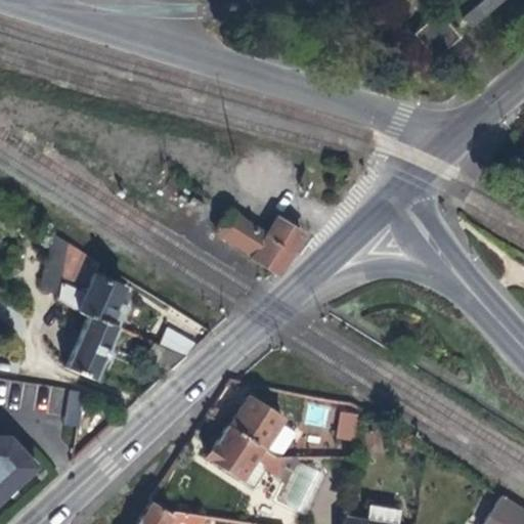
[(483,0),(463,13),(470,25),(507,0),(483,0)]
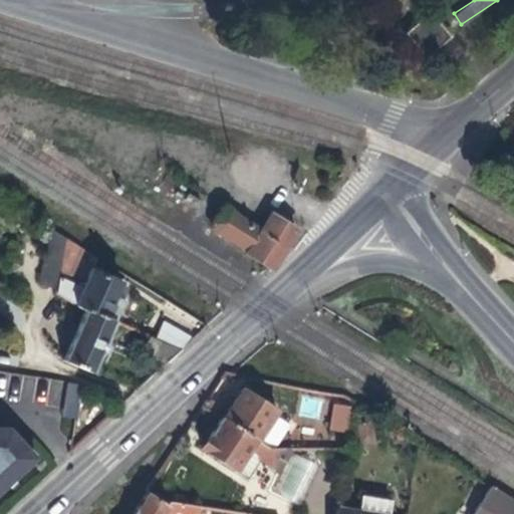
[(425,56),(445,37),(424,15),(405,33),(425,56)]
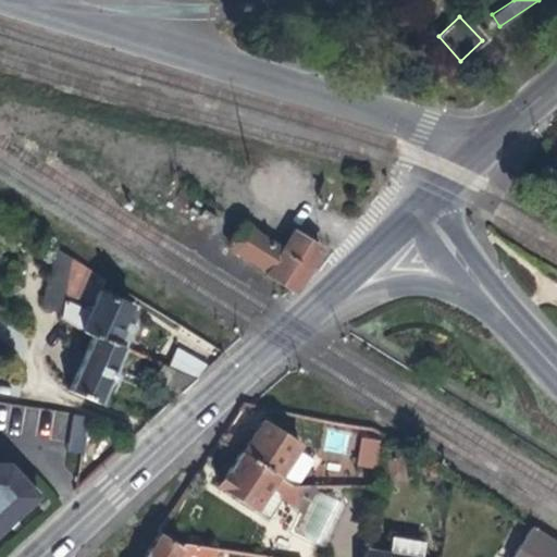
[(200,214),(214,223),(219,215),(205,207),(200,214)]
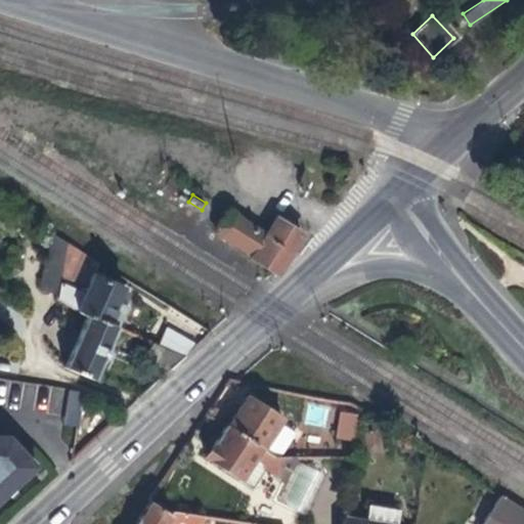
[(291,252),(303,232),(276,216),(266,232),(229,210),(216,232),(252,255),(251,257),(278,273),(291,252)]
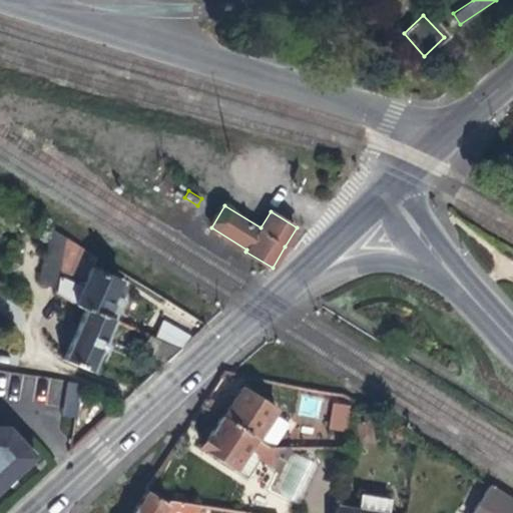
[(44,260),(61,264),(65,235),(49,226),(44,260)]
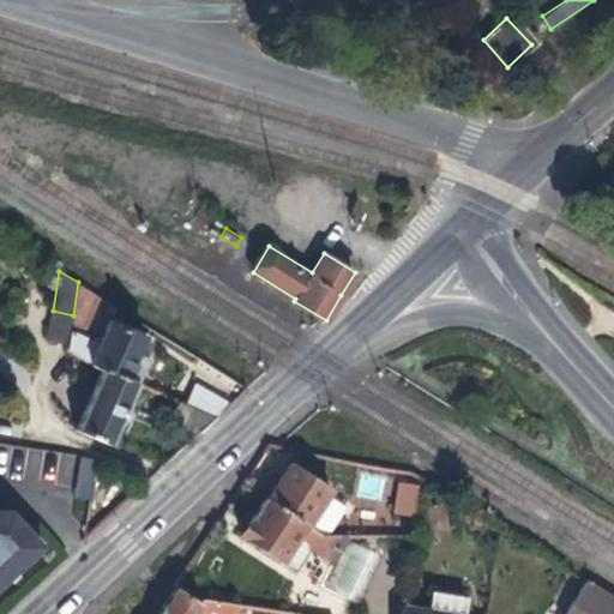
[(98,294),(78,282),(73,315),(67,348),(101,367),(136,381),(146,359),(136,353),(138,348),(144,336),(107,319),(96,339),(92,337),(98,294)]
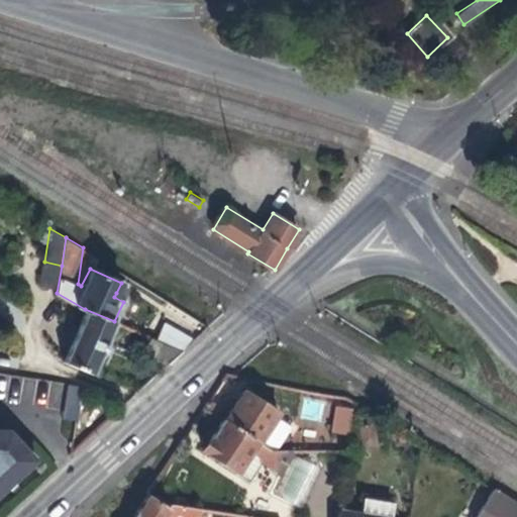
[(102,348),(114,321),(85,309),(63,360),(64,362),(91,374),(102,348)]
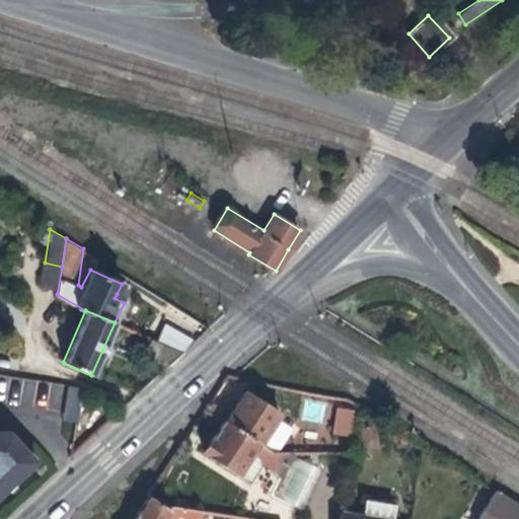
[(165,326),(158,342),(184,352),(197,341),(165,326)]
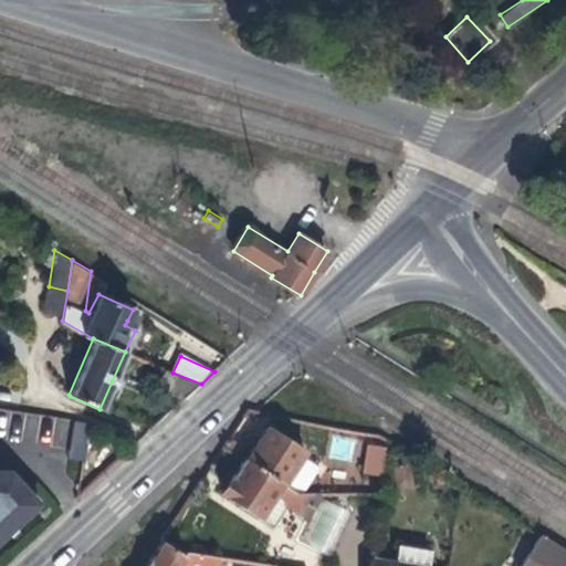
[(157,388),(182,401),(201,384),(173,373),(165,369),(157,388)]
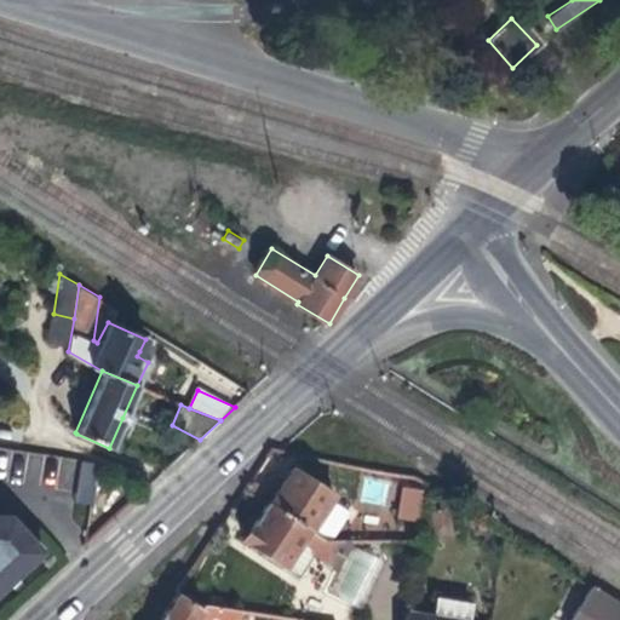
[(90,505),(96,464),(80,461),(74,503),(90,505)]
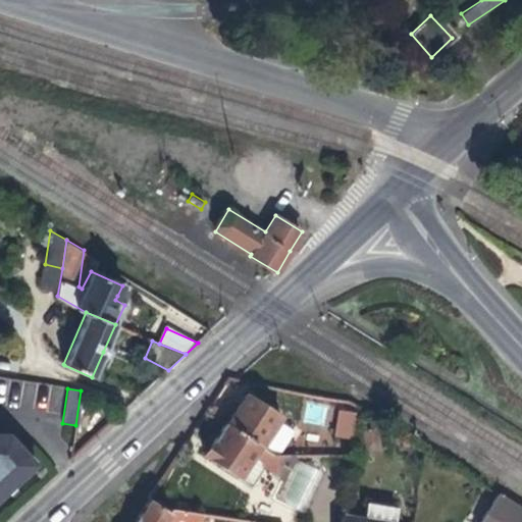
[(238,406),(224,424),(273,458),(293,431),(279,422),(282,418),(248,392),(238,406)]
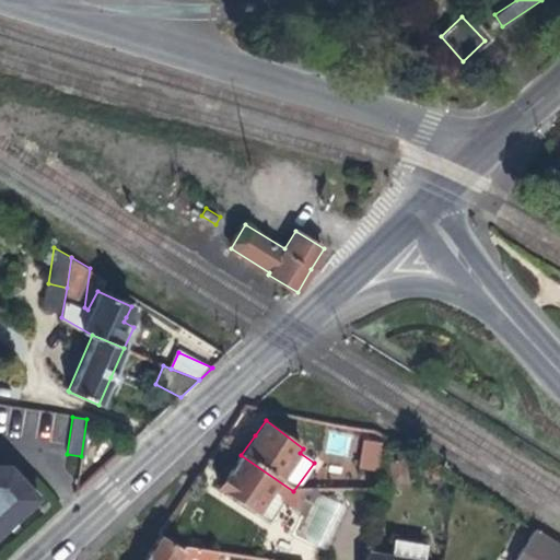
[(378,470),(382,441),(362,439),(359,468),(378,470)]
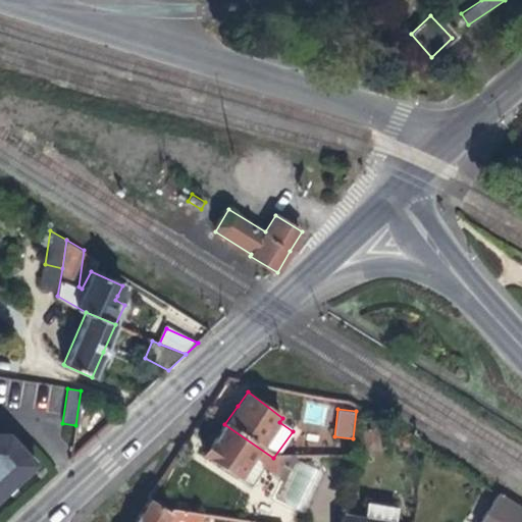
[(276,461),(273,458),(224,424),(223,423),(206,447),(202,453),(241,480),(242,477),(252,484),(264,468),(285,482),(303,458),(276,461)]
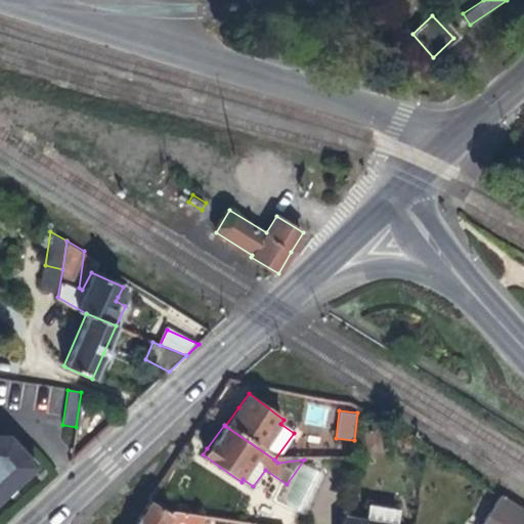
[(0,495),(35,467),(12,442),(6,439),(1,436),(0,436),(0,495)]
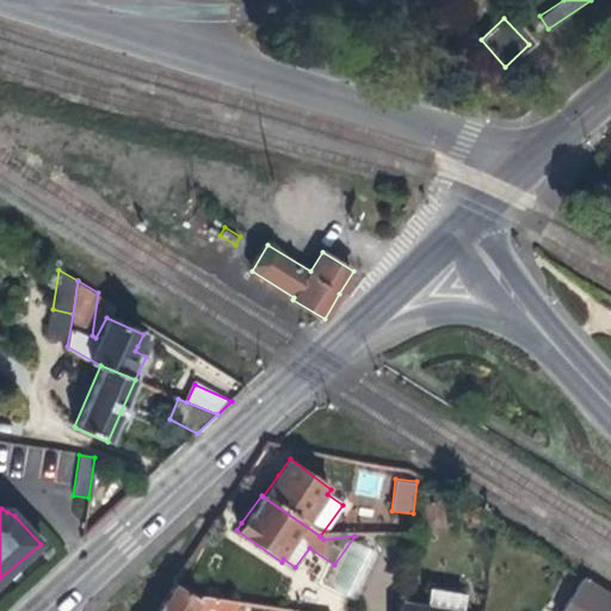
[(610,610),(610,594),(582,576),(561,610),(610,610)]
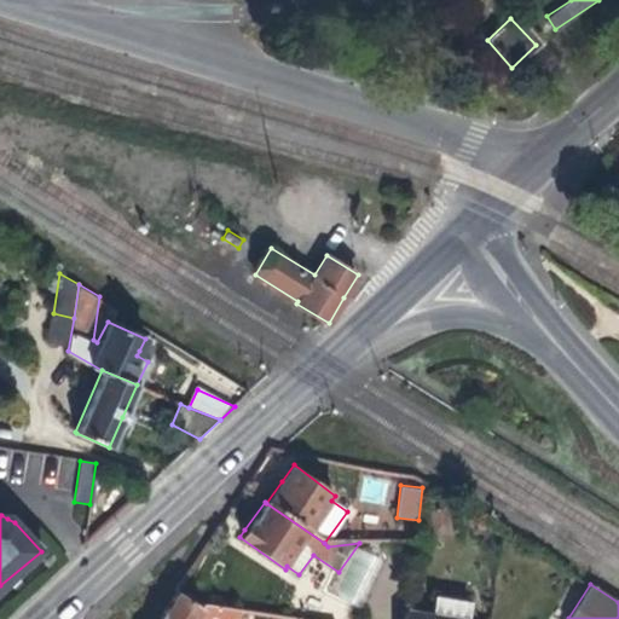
[(157,618),(255,618),(256,612),(192,602),(177,593),(158,618),(157,618)]
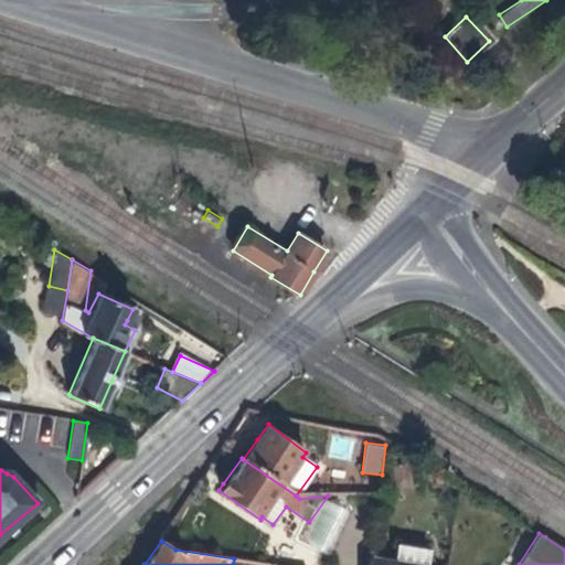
[(370,556),(370,561),(369,564),(427,564),(430,548),(397,544),(394,561),(370,556)]
